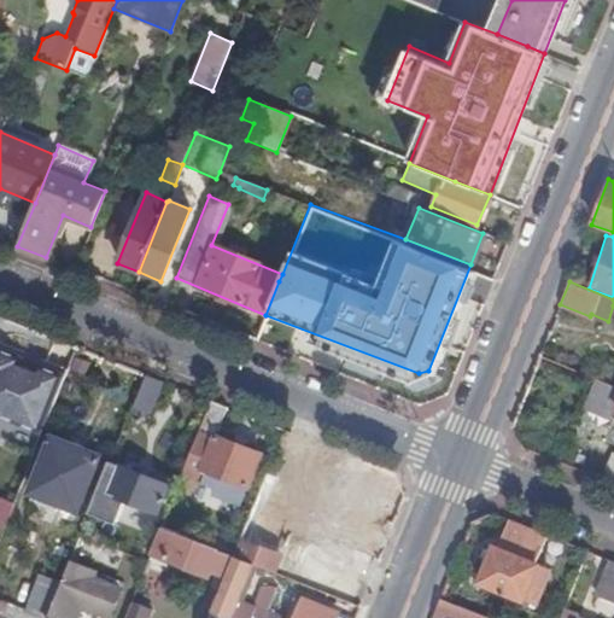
[(0,414),(40,431),(62,377),(36,366),(35,369),(17,363),(18,359),(0,350),(0,414)]
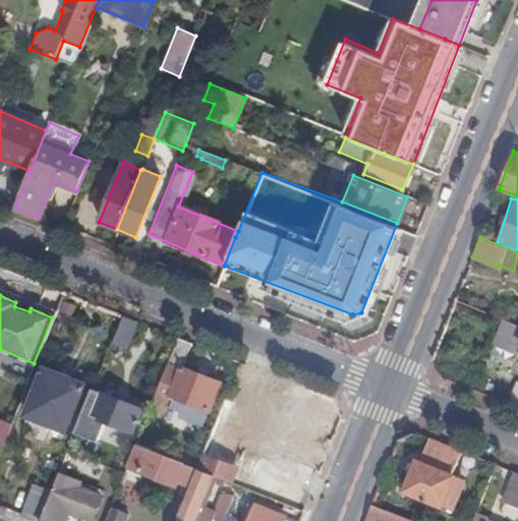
[(125,347),(136,322),(122,316),(111,341),(125,347)]
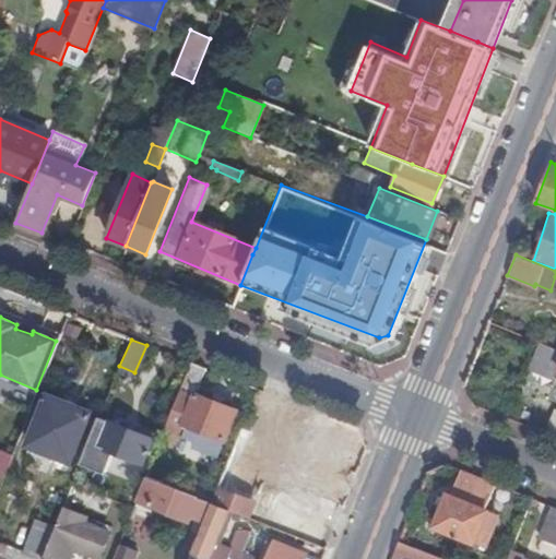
[(194,393),(204,368),(190,363),(164,430),(177,436),(180,425),(222,441),(234,409),(194,393)]
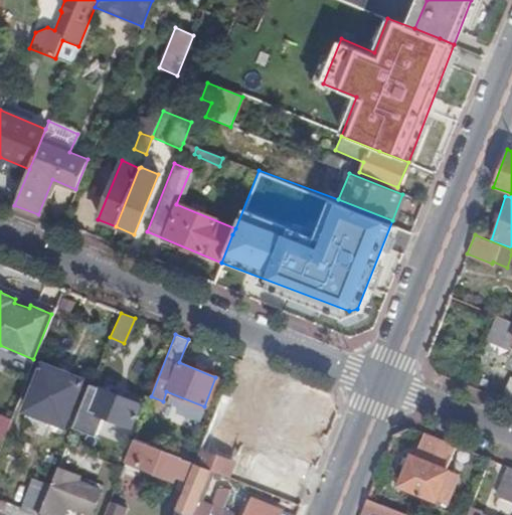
[(327,394),(236,358),(193,463),(298,505),(333,418),(327,394)]
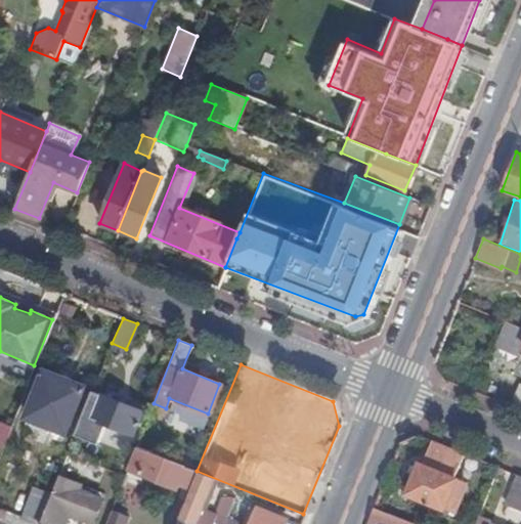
[(60,443),(82,387),(43,372),(22,427),(60,443)]
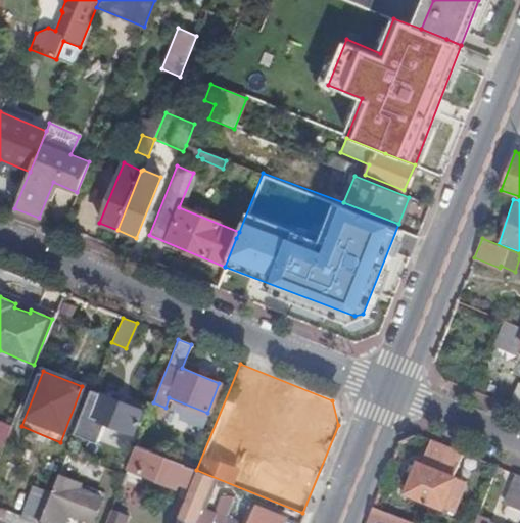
[(519,386),(517,385),(509,405),(519,409),(519,386)]
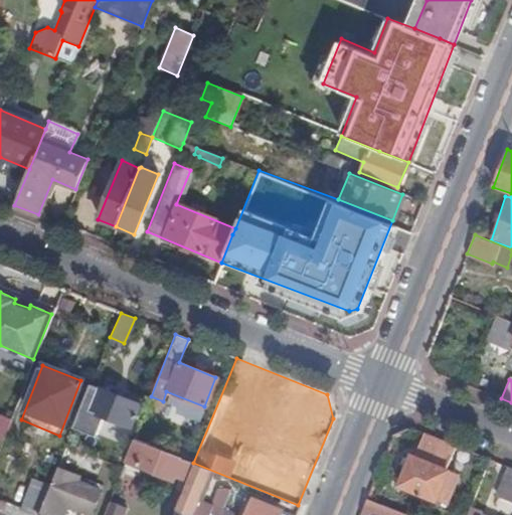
[(139,403),(90,384),(72,427),(93,436),(101,415),(130,426),(139,403)]
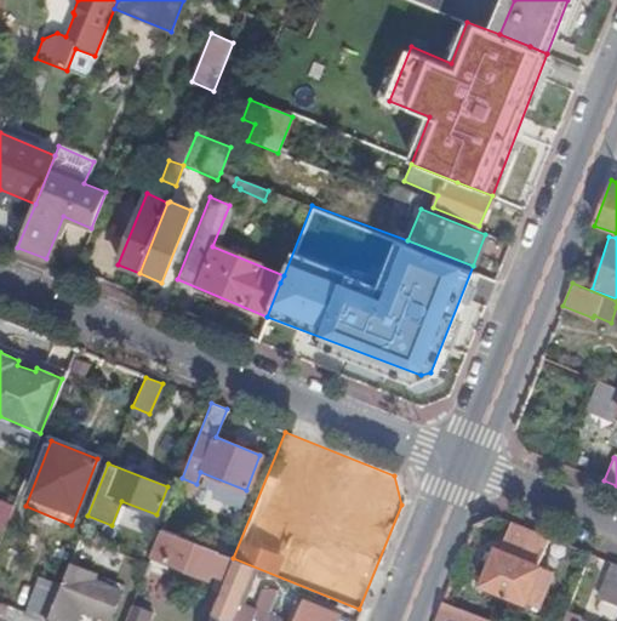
[(0,524),(3,525),(12,505),(0,499),(0,524)]
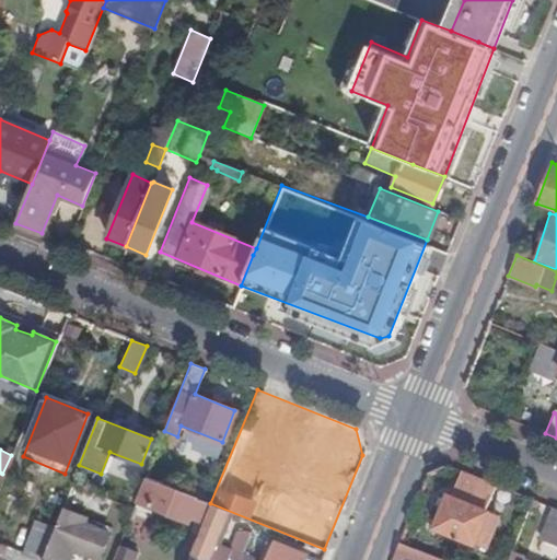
[(486,511),(495,485),(460,471),(450,497),(448,496),(434,528),(474,544),(480,529),(490,535),(498,516),(486,511)]
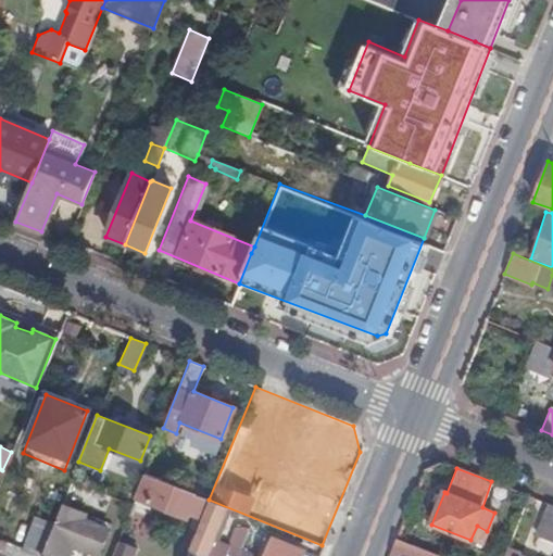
[(205,508),(209,500),(191,492),(143,474),(135,497),(187,517),(190,510),(198,514),(201,506),(205,508)]
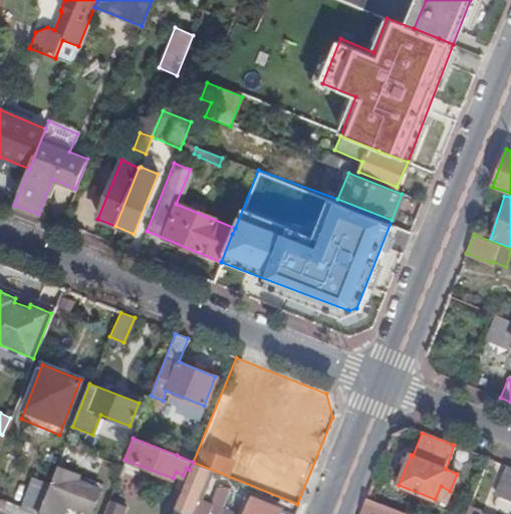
[(193,462),(198,452),(181,445),(177,455),(193,462)]
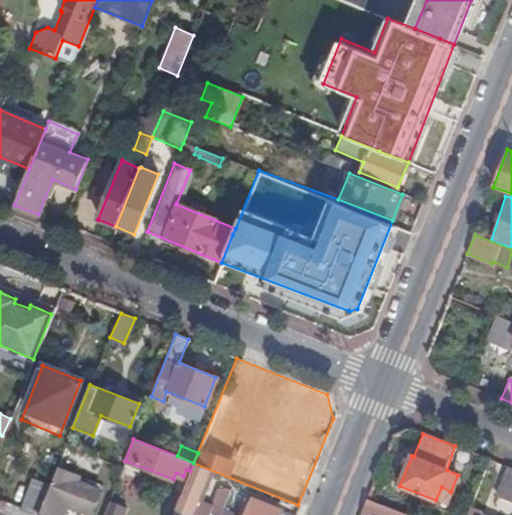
[(209,469),(193,463),(190,471),(187,478),(175,510),(188,514),(277,514),(280,509),(248,497),(244,497),(236,514),(234,514),(232,514),(234,508),(223,504),(229,490),(218,486),(210,506),(197,500),(209,469)]
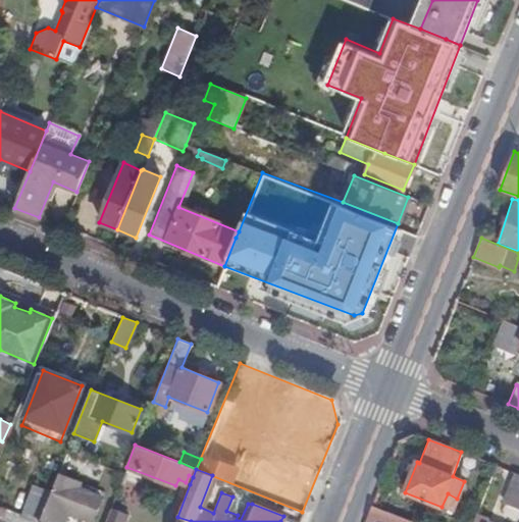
[(51,491),(39,521),(62,521),(67,511),(91,521),(103,491),(64,477),(66,472),(60,470),(51,491)]
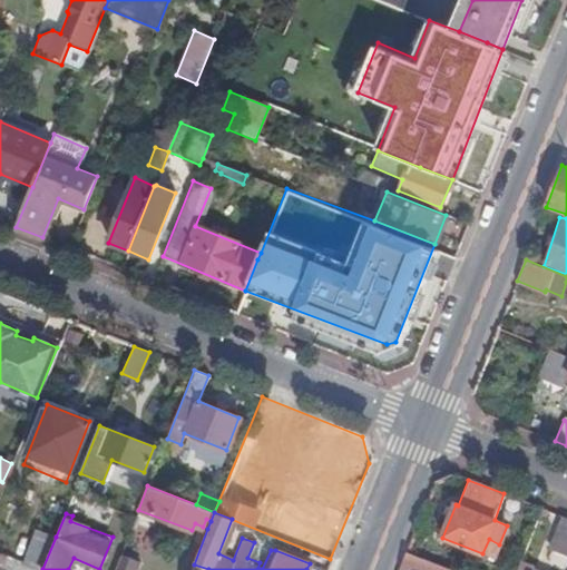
[(566,518),(564,518),(554,546),(566,550),(566,518)]
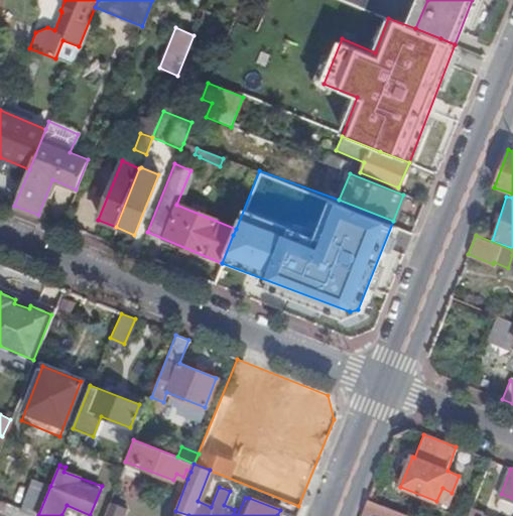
[(35,515),(36,515),(49,486),(32,479),(19,510),(35,515)]
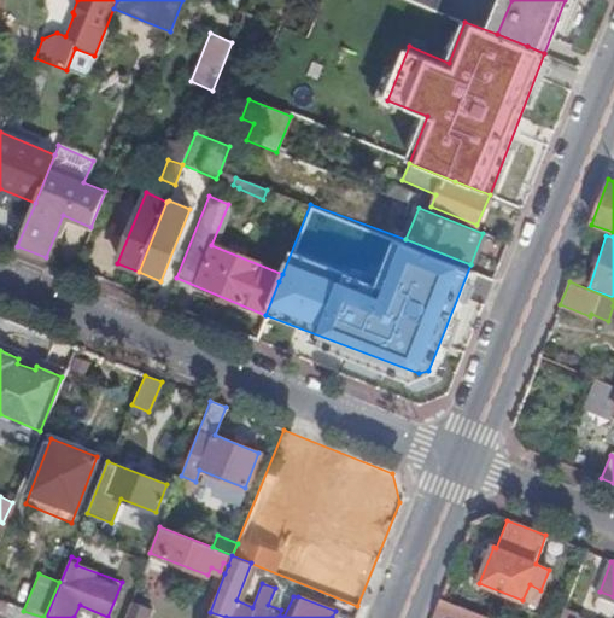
[(534,606),(541,590),(530,584),(522,600),(534,606)]
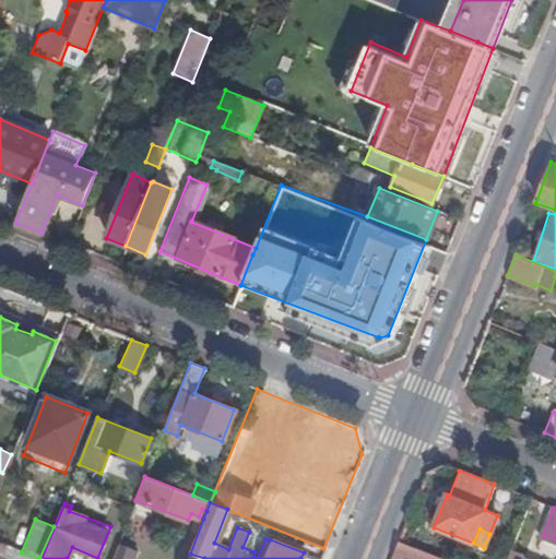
[(541,539),(555,545),(555,539),(543,535),(541,539)]
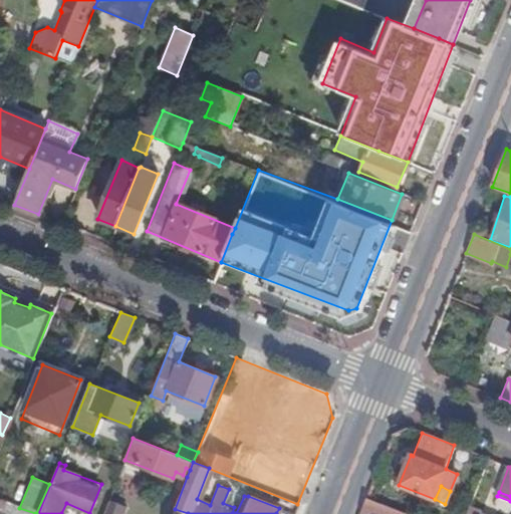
[(363,513),(407,513),(366,497),(359,512),(363,513)]
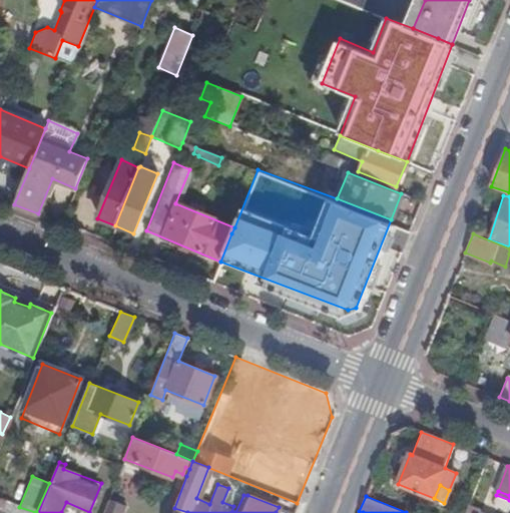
[(108,498),(101,512),(122,512),(126,505),(108,498)]
